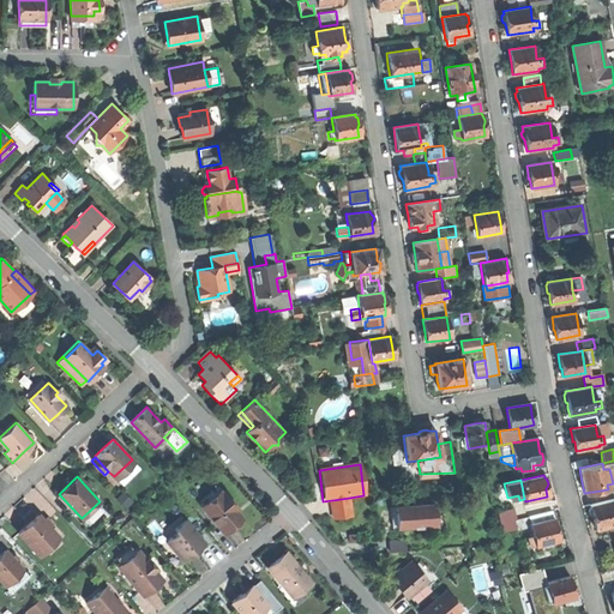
[(203,505),(205,507),(224,492),(222,489),(203,505)]
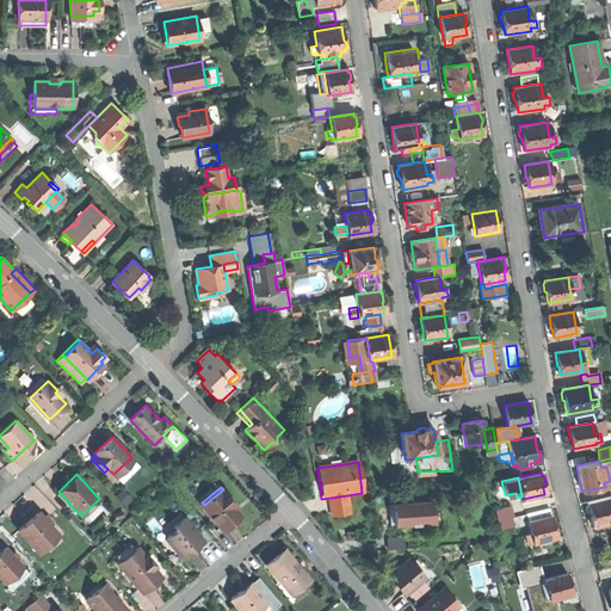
[(204,505),(224,529),(240,516),(234,507),(229,503),(232,499),(223,489),(204,505)]
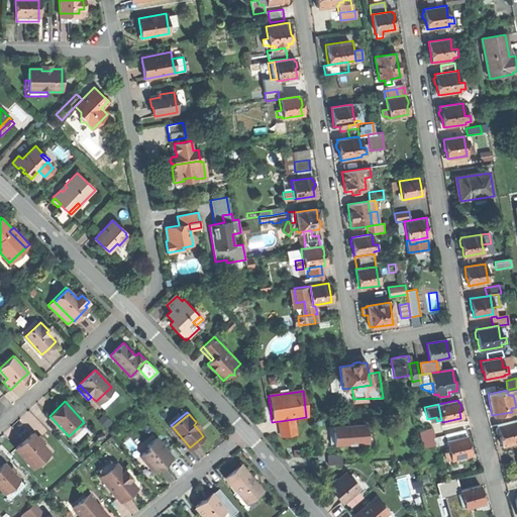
[(296,434),(294,419),(280,421),(282,436),(289,436),(296,434)]
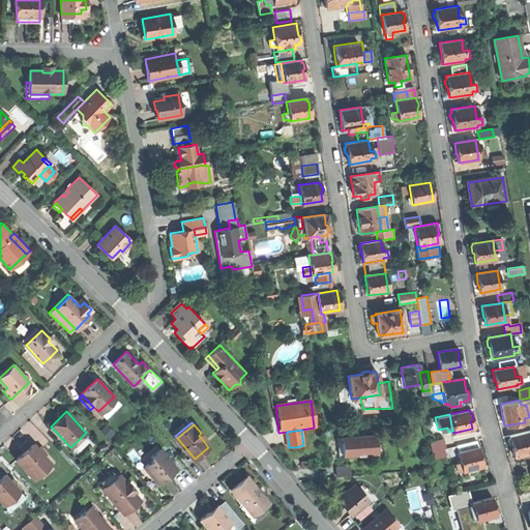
[(514,458),(529,452),(529,430),(509,436),(509,438),(508,441),(509,445),(511,447),(512,451),(514,458)]
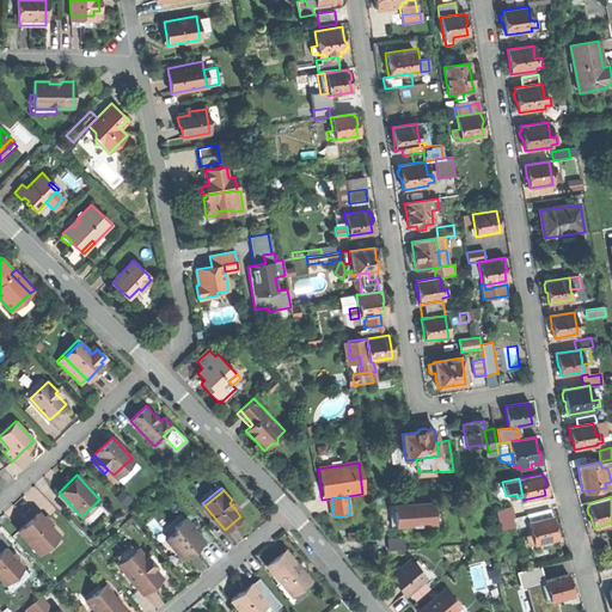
[(434,502),(393,506),(396,526),(435,522),(434,502)]
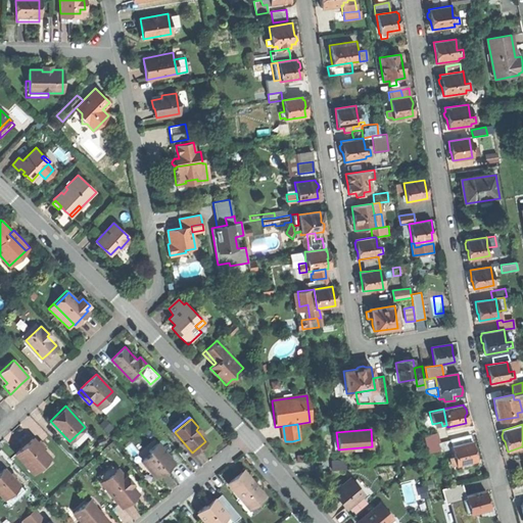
[(426,453),(438,450),(436,443),(439,442),(437,432),(422,436),(426,453)]
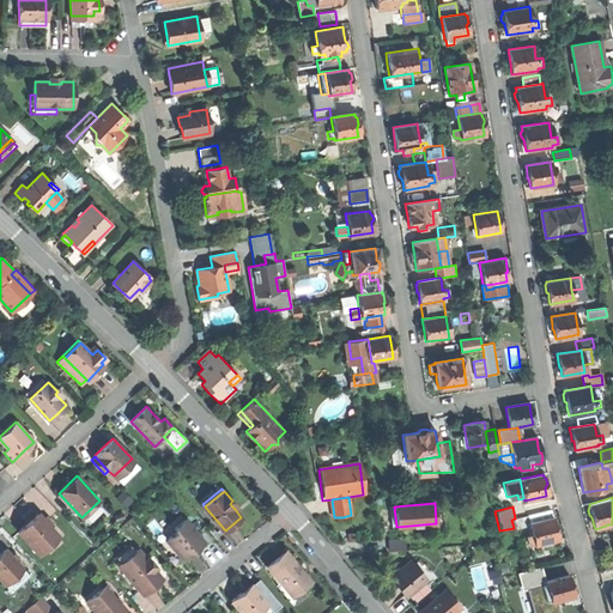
[(527,515),(529,522),(552,516),(550,510),(527,515)]
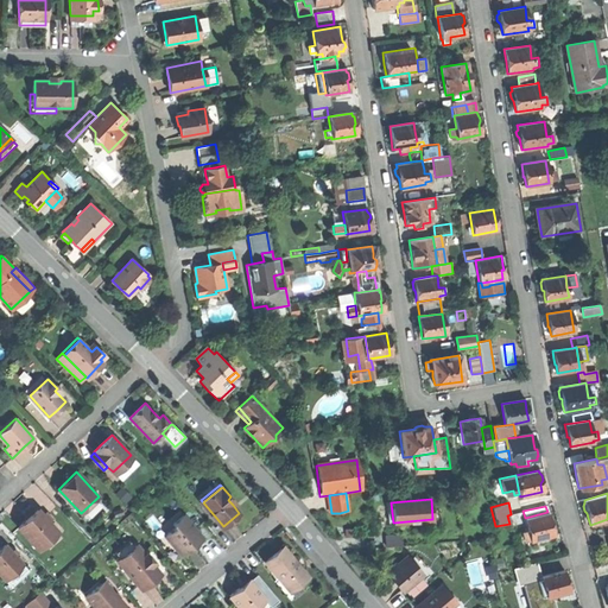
[(19,527),(38,549),(58,531),(39,510),(27,519),(19,527)]
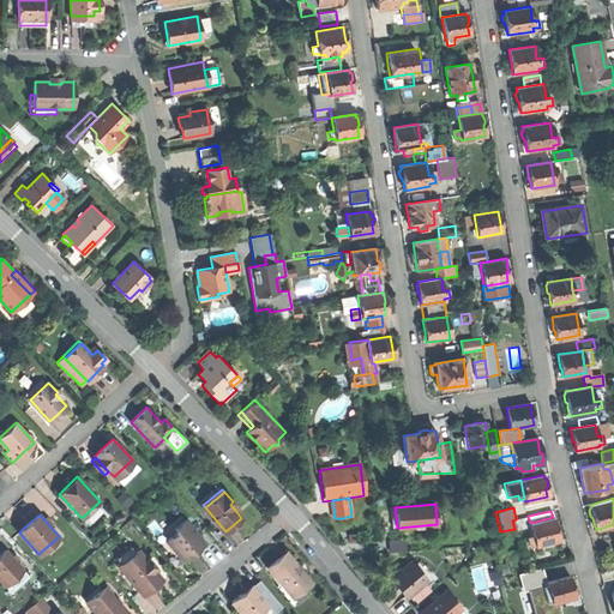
[(516,530),(530,527),(530,523),(528,516),(516,519),(512,521),(515,529),(516,530)]
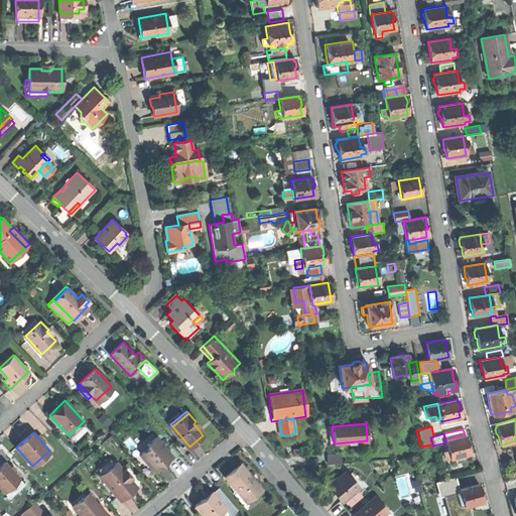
[(449,459),(470,454),(468,448),(467,444),(468,442),(467,437),(465,437),(465,434),(445,439),(445,442),(447,450),(442,452),(444,459),(449,458),(449,459)]
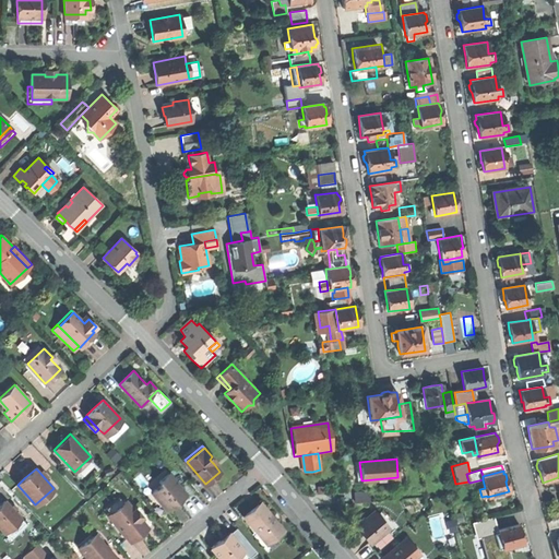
[(153,491),(168,510),(177,502),(185,496),(180,490),(182,489),(169,474),(159,482),(162,485),(153,491)]
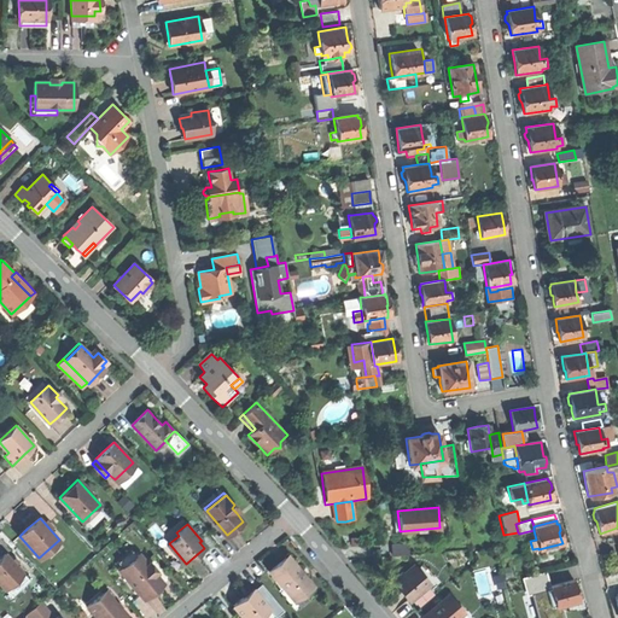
[(407,543),(392,544),(392,555),(408,554),(407,543)]
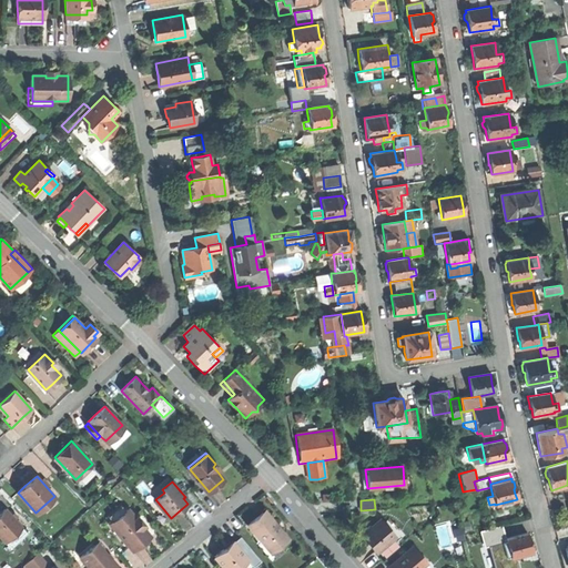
[(0,536),(4,541),(21,527),(6,508),(0,513),(0,536)]
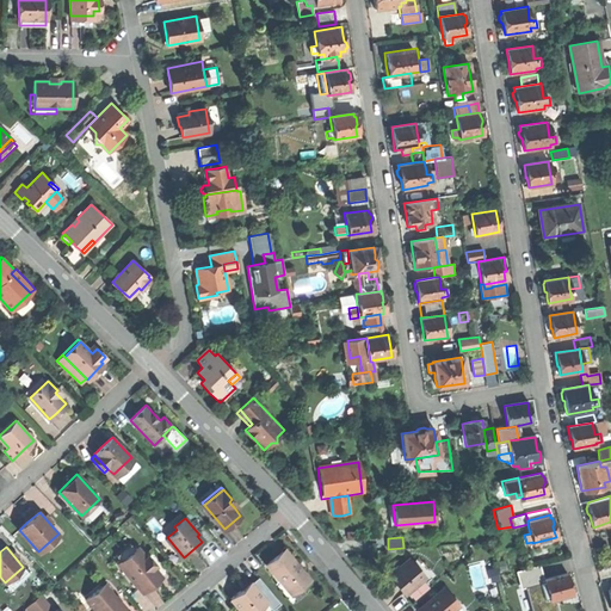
[(134,581),(142,592),(150,585),(161,576),(153,566),(146,556),(137,548),(117,565),(133,584),(134,581)]
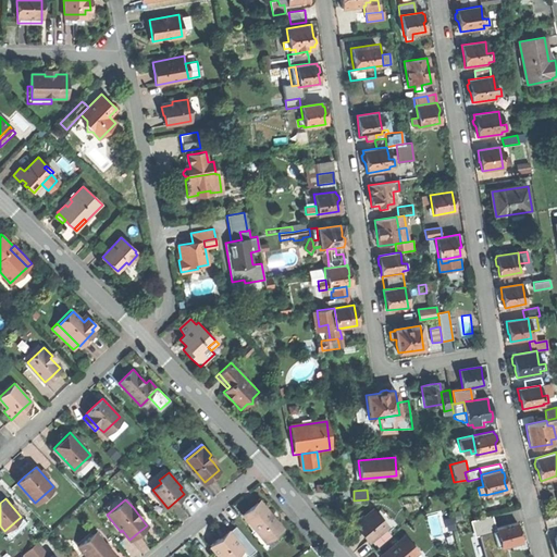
[(243,515),(264,542),(282,528),(271,516),(260,500),(243,515)]
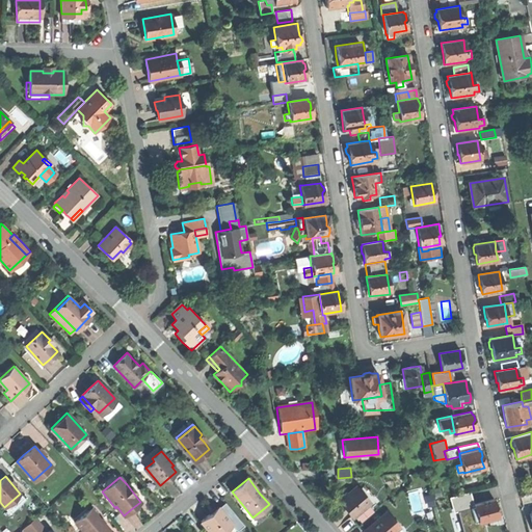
[(129,483),(127,484),(133,493),(135,491),(129,483)]
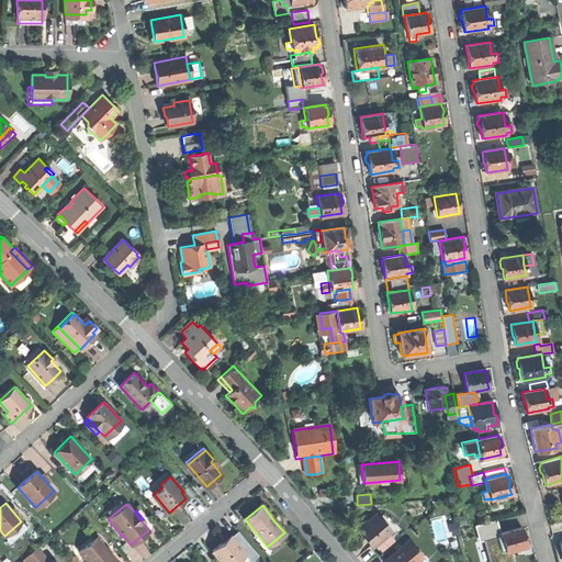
[(366,539),(371,547),(391,530),(377,514),(357,529),(366,539)]
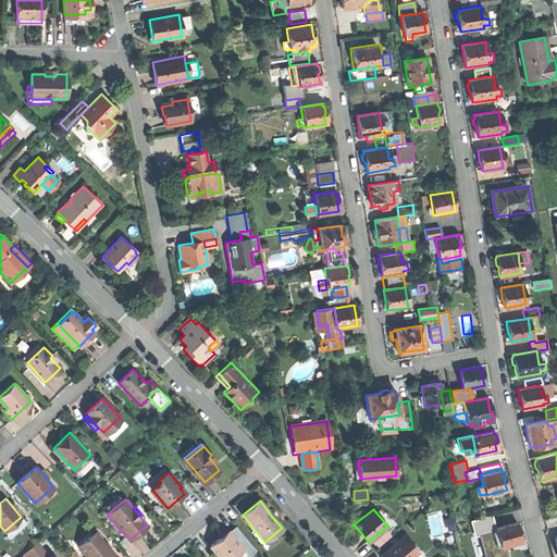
[(489,530),(490,529),(495,528),(515,523),(514,515),(486,521),(489,530)]
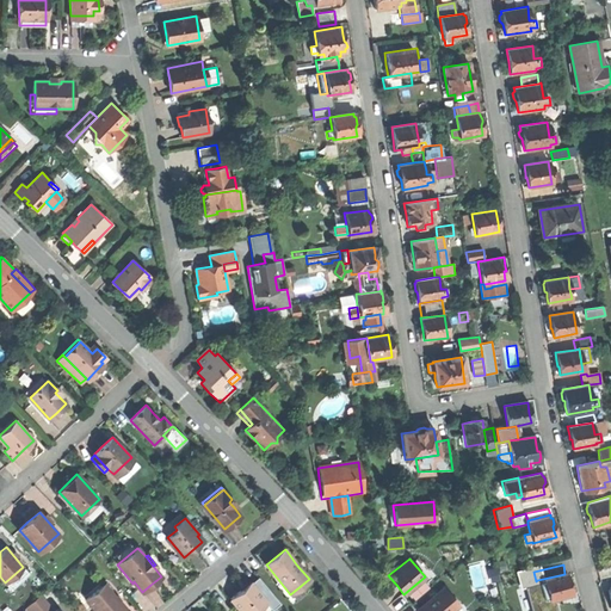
[(29,573),(23,567),(5,582),(11,590),(29,573)]
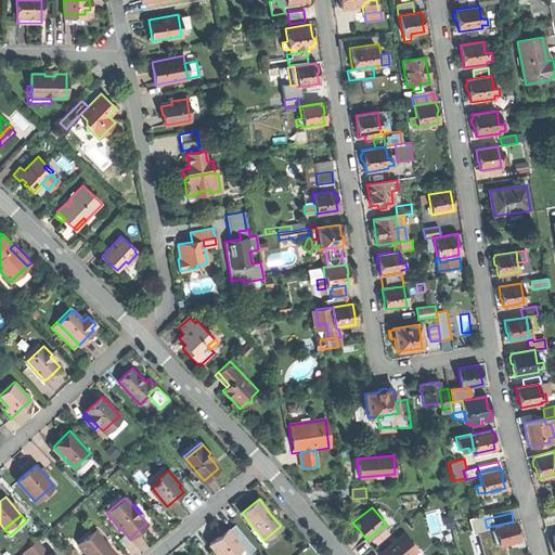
[(454,526),(454,515),(442,515),(443,526),(454,526)]
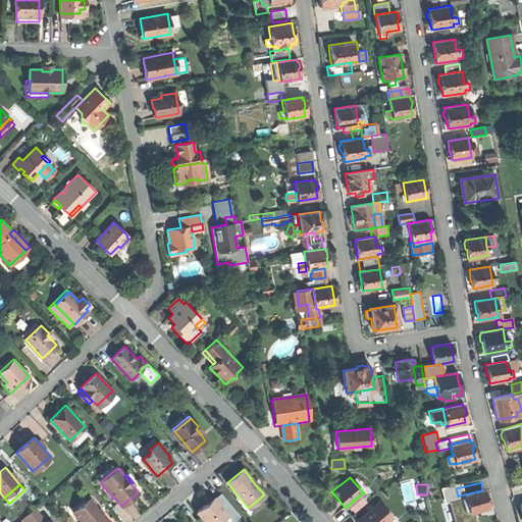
[(464,494),(469,513),(488,508),(486,498),(484,489),(482,490),(464,494)]
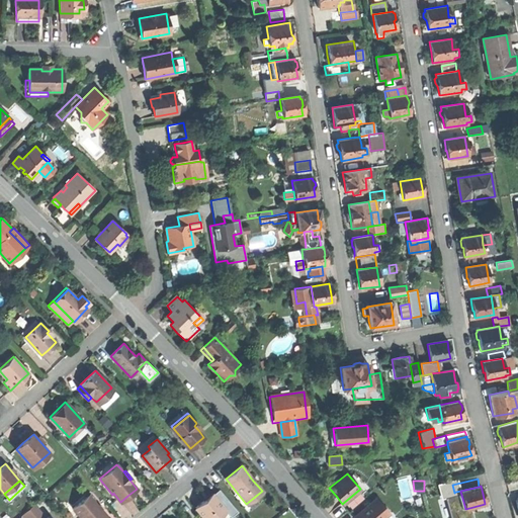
[(460,510),(465,509),(460,491),(455,492),(460,510)]
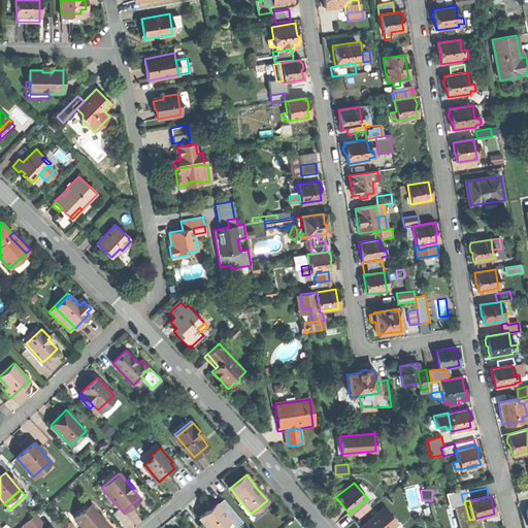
[(202,527),(222,527),(223,527),(221,526),(229,519),(216,503),(207,509),(199,517),(206,525),(202,527)]
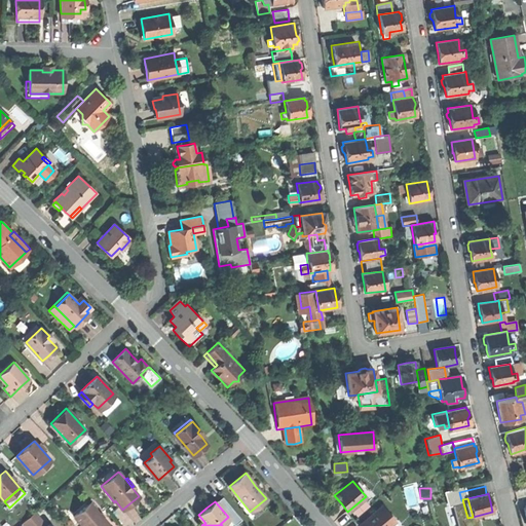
[(74,516),(81,525),(109,525),(90,502),(74,516)]
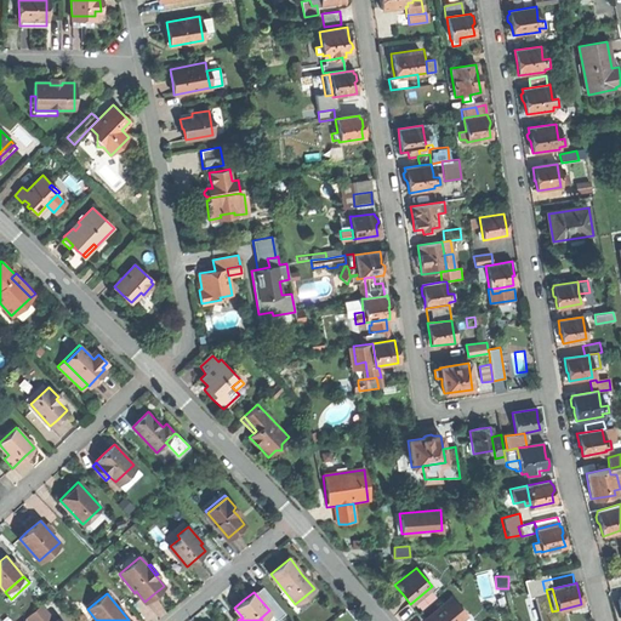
[(450,598),(425,620),(426,620),(459,620),(466,615),(450,598)]
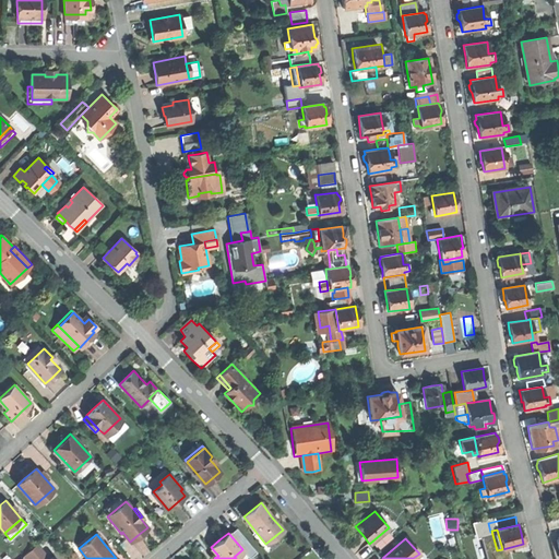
[(49,558),(37,544),(19,558),(49,558)]
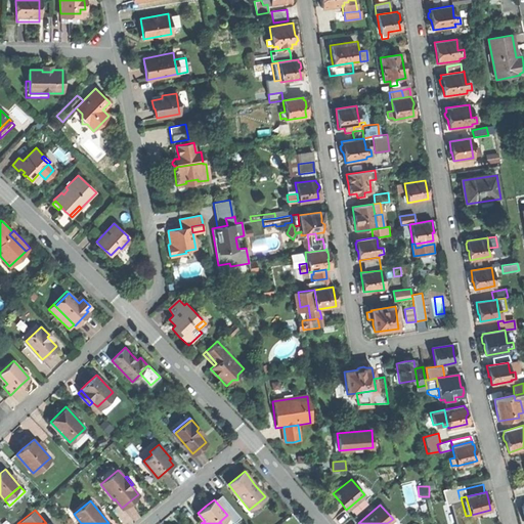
[(229,517),(227,515),(219,522),(221,523),(229,517)]
